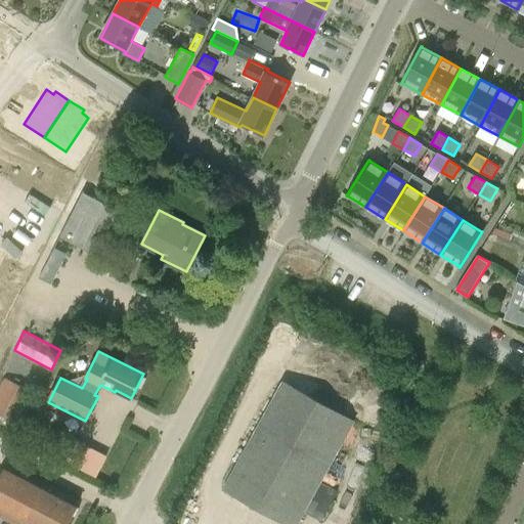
[(0,415),(9,420),(26,388),(4,377),(0,385),(0,415)]
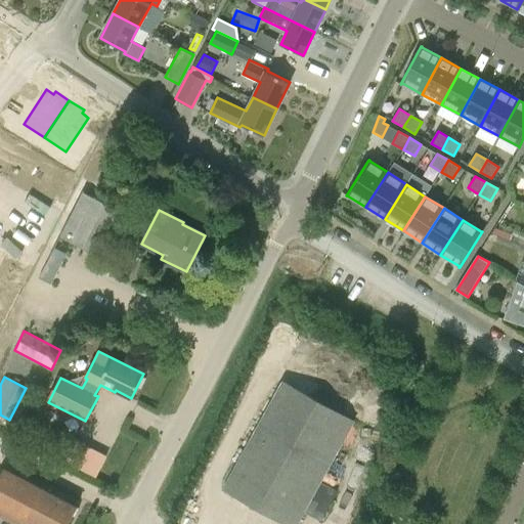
[(282,380),(221,488),(285,523),(298,523),(306,511),(321,520),(338,490),(321,482),(334,460),(356,421),(282,380)]
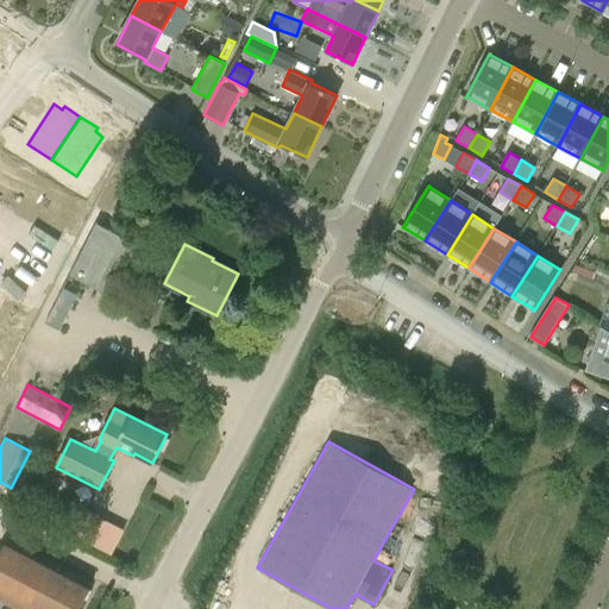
[(86,510),(74,537),(89,544),(102,518),(86,510)]
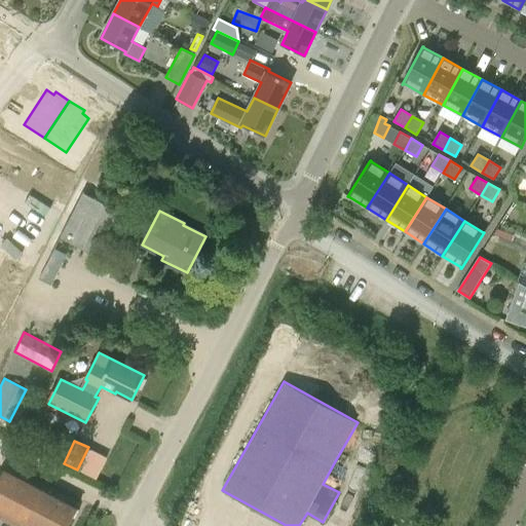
[(81,470),(99,477),(107,455),(88,449),(81,470)]
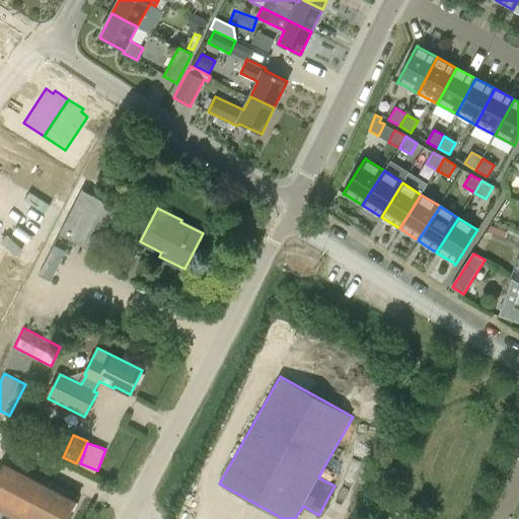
[(0,471),(0,509),(18,518),(66,518),(79,497),(7,458),(0,471)]
